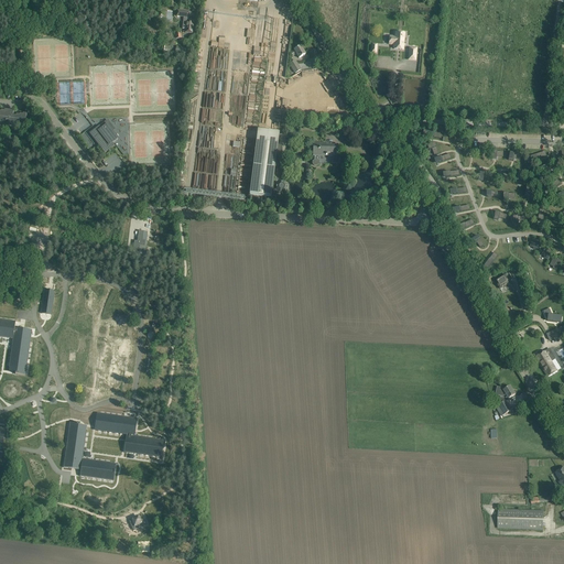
[(177,11),(176,17),(184,17),(182,29),(186,30),(185,33),(192,33),(193,21),(188,21),(190,12),(177,11)]
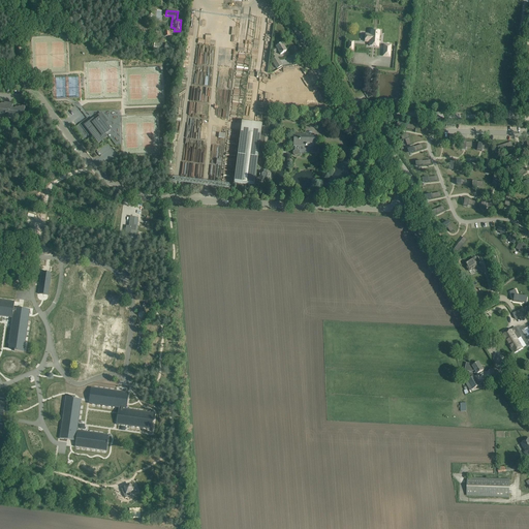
[(370,42),(370,47),(378,47),(378,41),(380,42),(381,36),(379,36),(379,32),(371,31),(371,35),(366,34),(366,41),(370,42)]
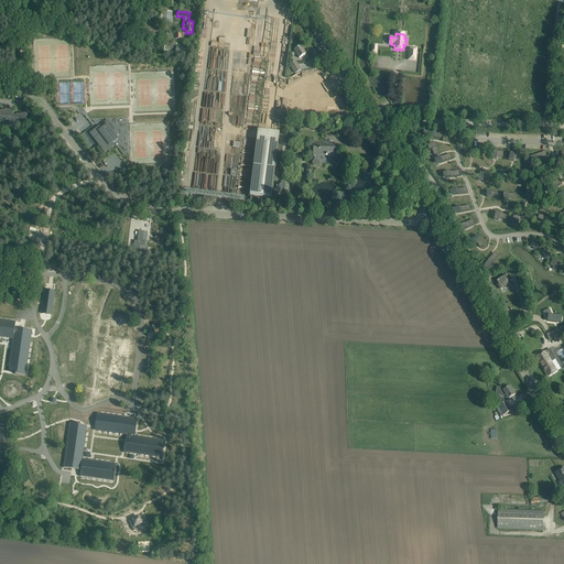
[(299,58),(301,57),(305,54),(301,46),(294,51),(290,53),(292,57),(296,54),(299,58)]
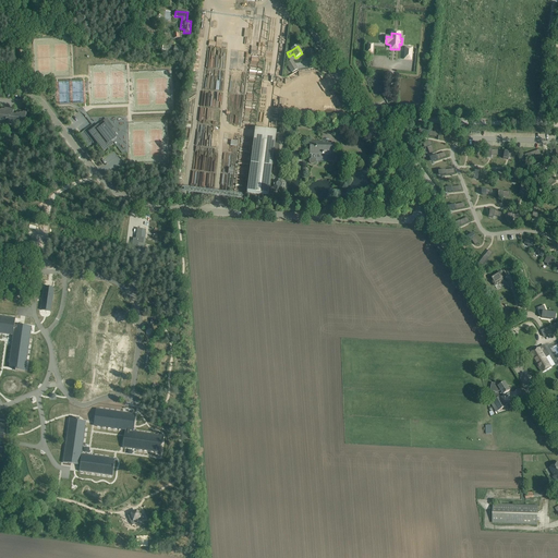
[(286,63),(292,73),(299,70),(292,60),(286,63)]
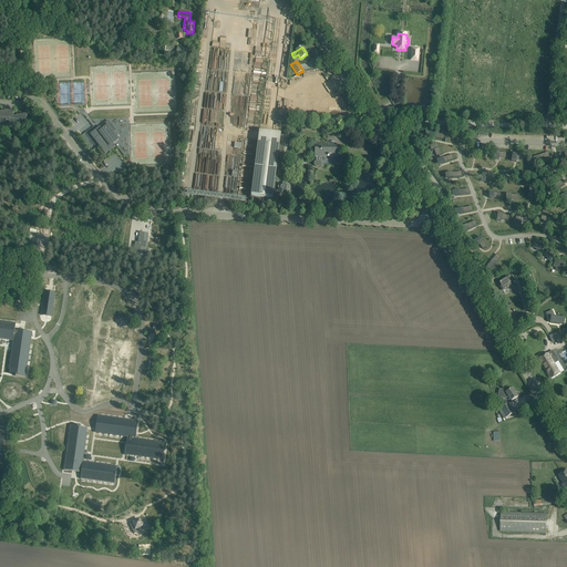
[(311,80),(323,80),(322,71),(310,71),(311,80)]
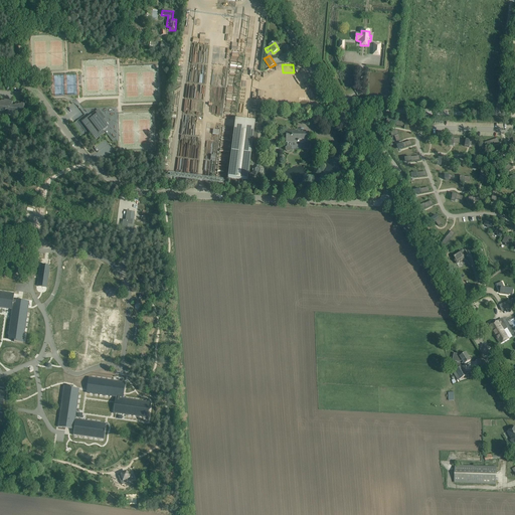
[(0,111),(2,112),(2,111),(5,111),(5,110),(8,111),(7,116),(13,116),(13,115),(16,116),(16,115),(19,115),(19,114),(22,115),(22,111),(23,111),(24,105),(21,104),(21,105),(18,105),(18,106),(15,105),(15,106),(12,106),(12,102),(4,101),(4,102),(1,101),(1,102),(0,102),(0,111)]
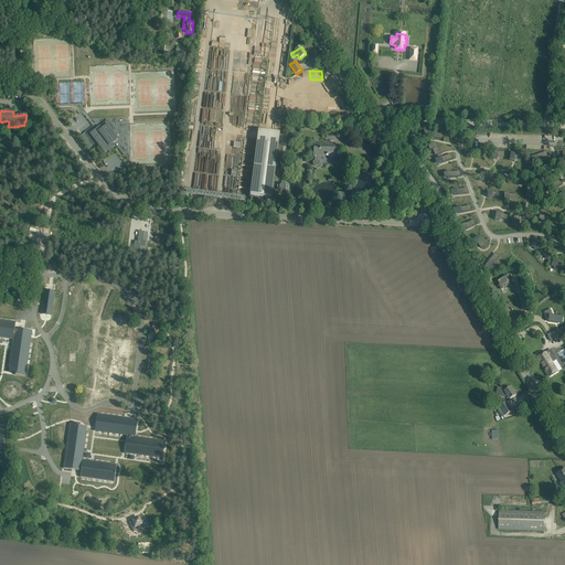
[(99,126),(89,134),(105,153),(115,146),(113,142),(117,139),(107,126),(103,129),(99,126)]
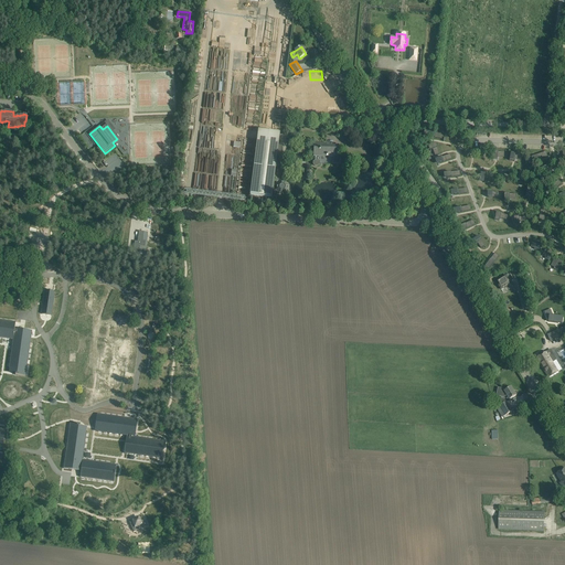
[(287,161),(288,141),(286,141),(286,135),(280,134),(258,131),(251,191),(251,196),(272,200),(274,184),(276,168),(278,168),(278,181),(276,181),(276,184),(275,190),(279,194),(285,195),(289,192),(289,185),(286,181),(281,181),(283,179),(283,161),(287,161)]
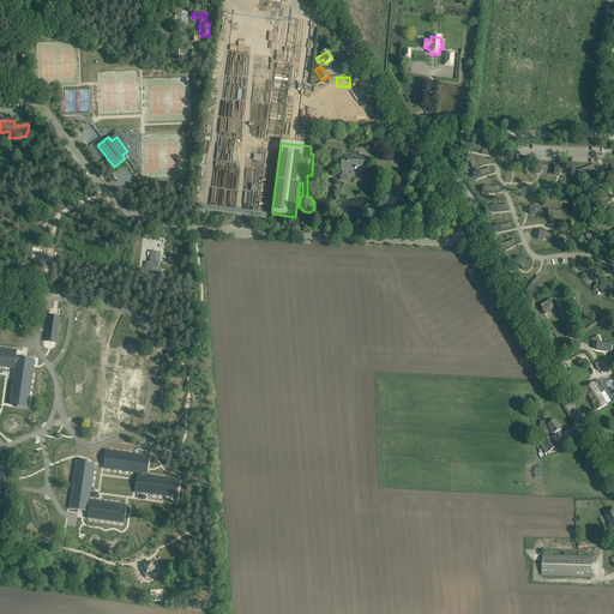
[(369,174),(368,169),(368,157),(341,156),(341,169),(362,169),(362,178),(367,178),(369,174)]
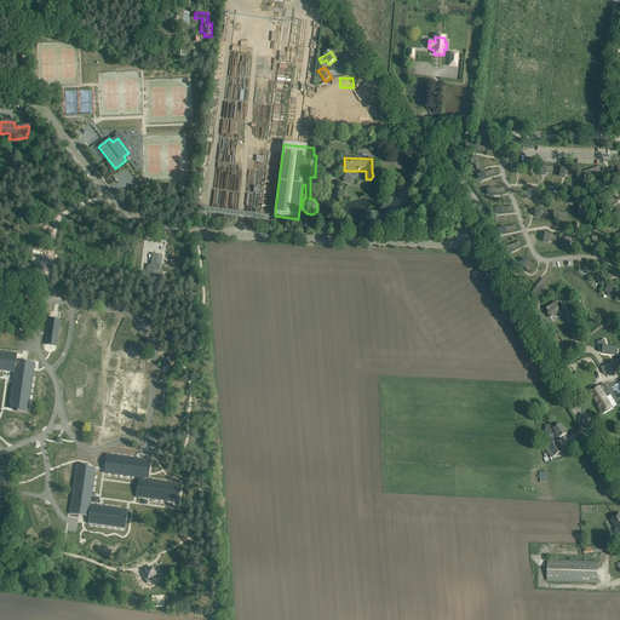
[(598,166),(583,172),(585,177),(601,172),(598,166)]
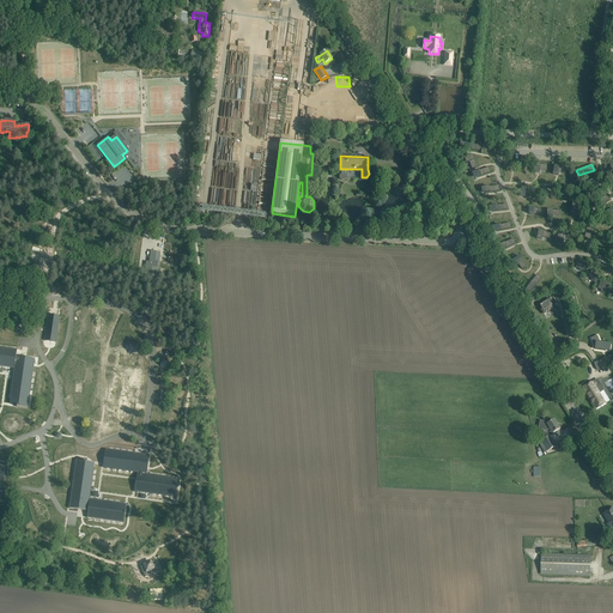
[(489,168),(475,173),(477,177),(490,173),(489,168)]
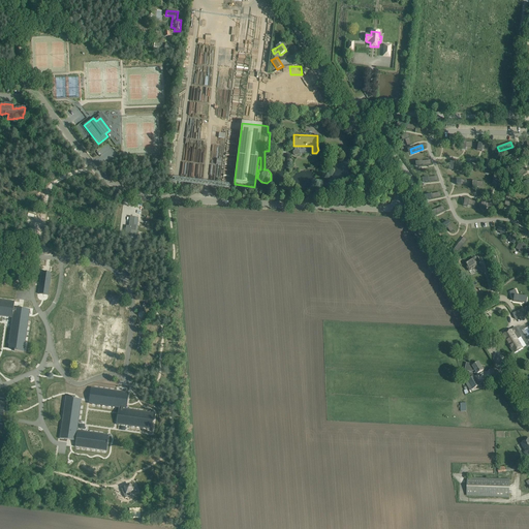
[(516,154),(503,161),(505,165),(518,158),(516,154)]
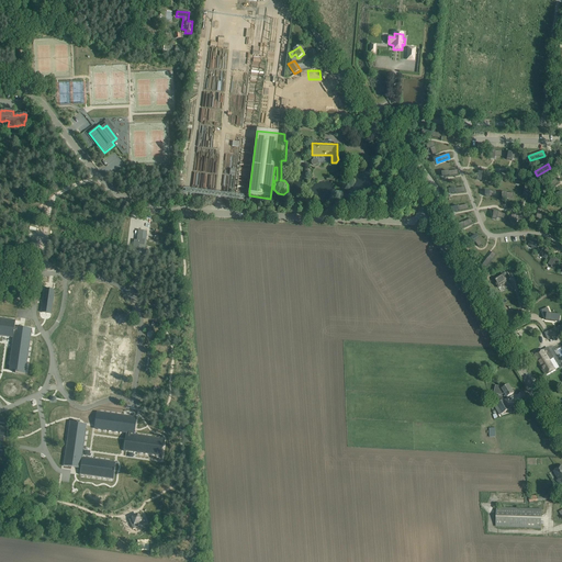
[(553,178),(544,187),(548,190),(557,182),(553,178)]
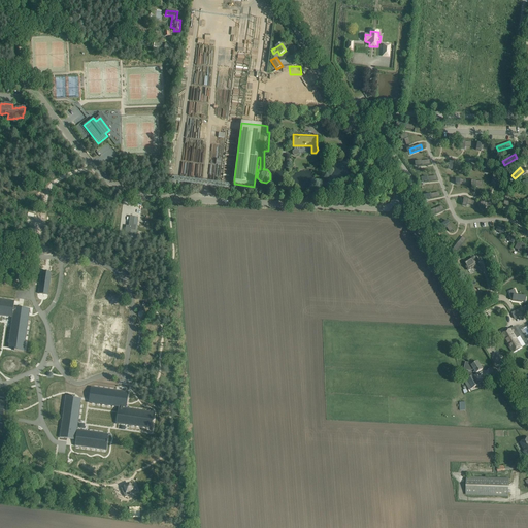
[(527,182),(527,180),(517,186),(519,190),(527,185),(527,182)]
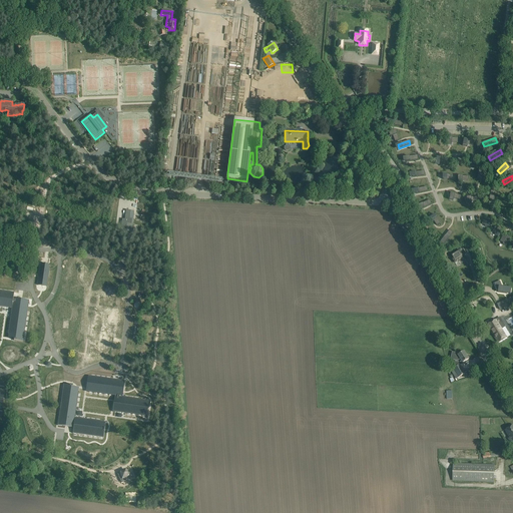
[(429,199),(419,205),(421,209),(431,204),(429,199)]
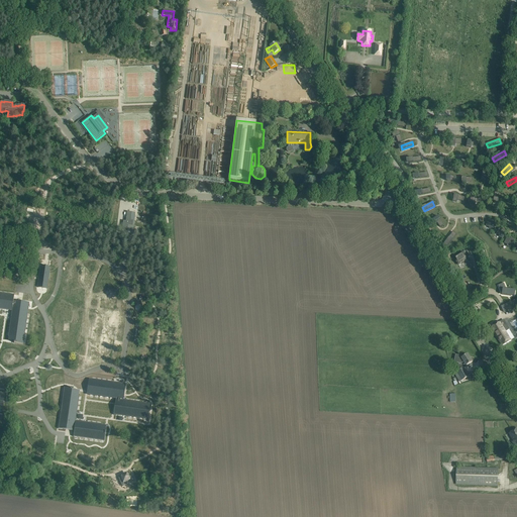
[(128,225),(132,226),(133,220),(131,220),(132,212),(131,212),(131,213),(127,213),(126,221),(123,221),(122,229),(127,230),(128,225)]
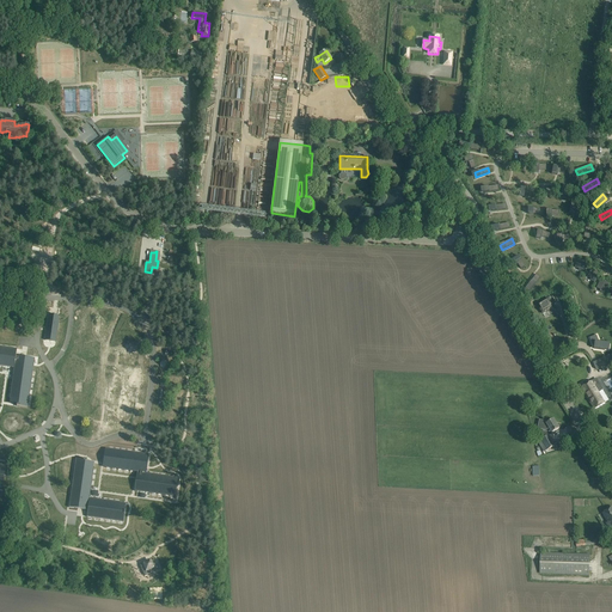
[(519,256),(514,258),(516,263),(521,269),(525,267),(519,256)]
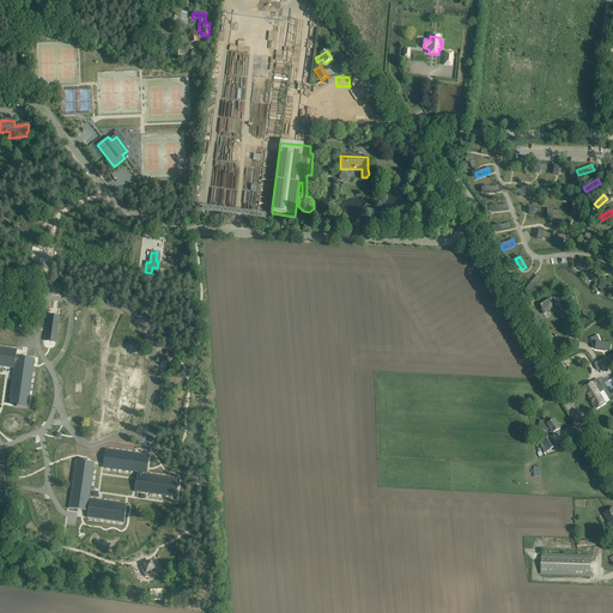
[(580,271),(584,272),(587,263),(583,262),(583,261),(578,260),(576,268),(580,269),(580,271)]
